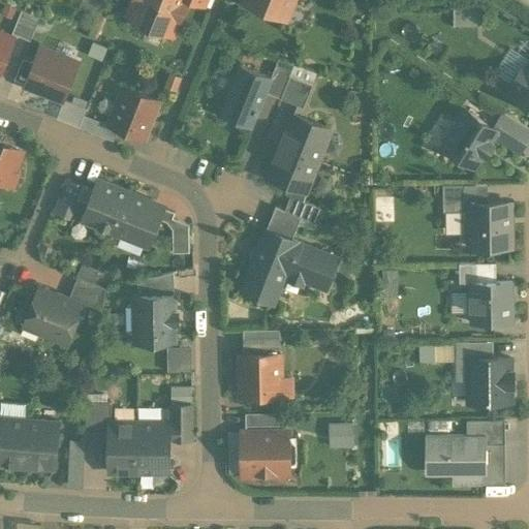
[(130,0),(126,13),(164,29),(170,13),(178,17),(184,0),(130,0)]
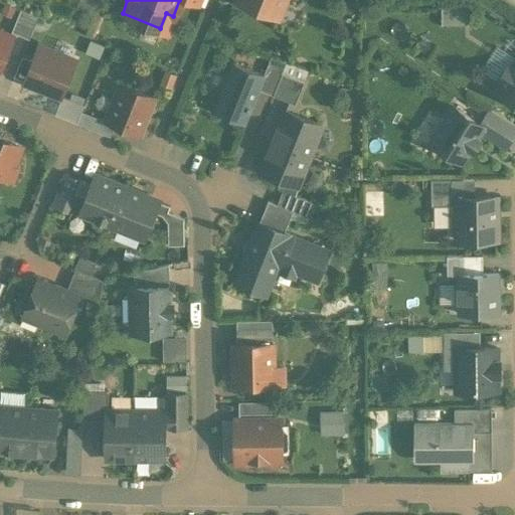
[(283,0),(236,0),(277,16),(283,0)]
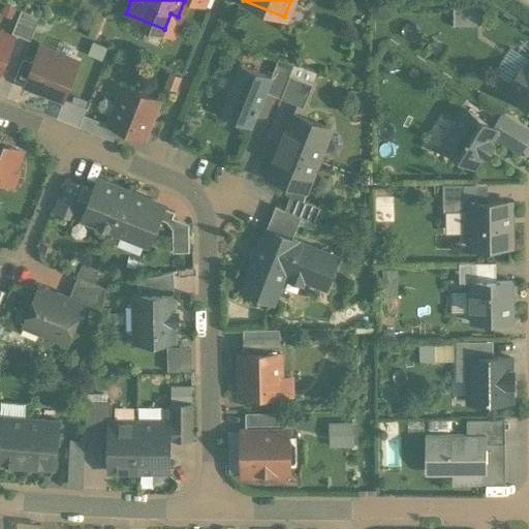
[(486,22),(485,5),(456,6),(456,23),(486,22)]
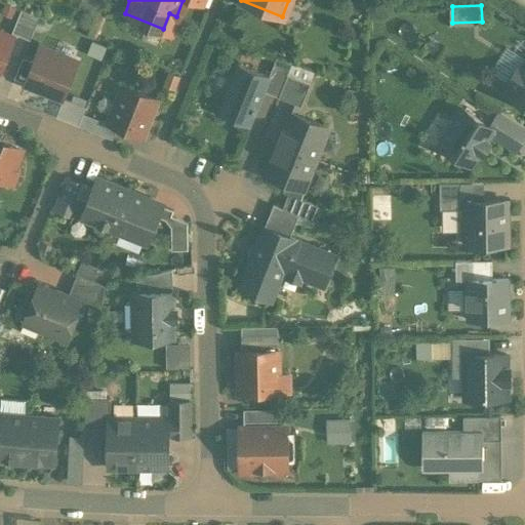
[(38,15),(19,8),(10,31),(29,38),(38,15)]
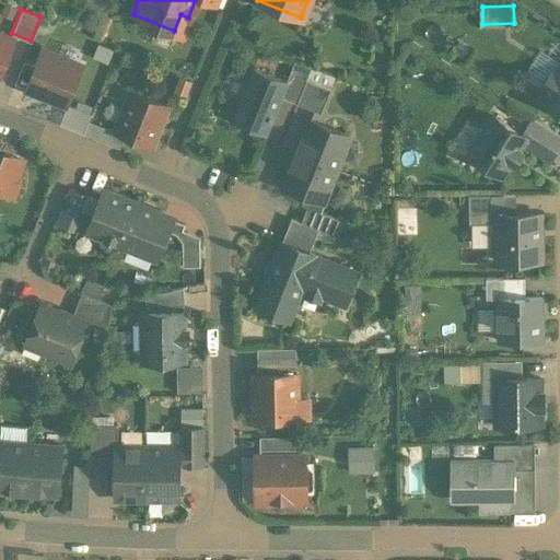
[(0,69),(12,38),(0,33),(0,69)]
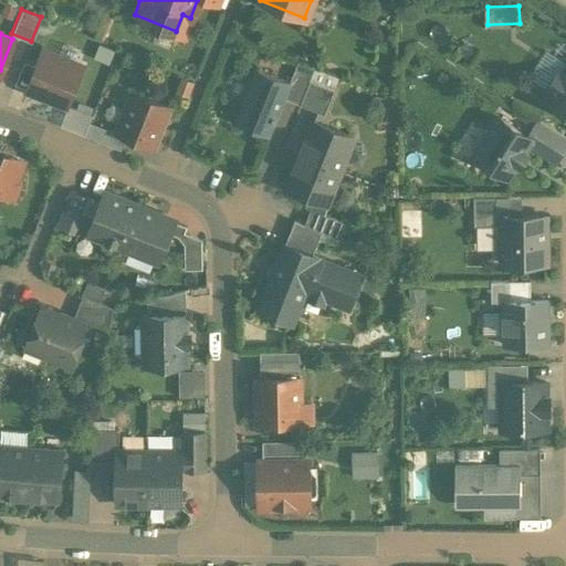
[(81,64),(42,49),(35,65),(27,87),(25,88),(64,104),(81,64)]
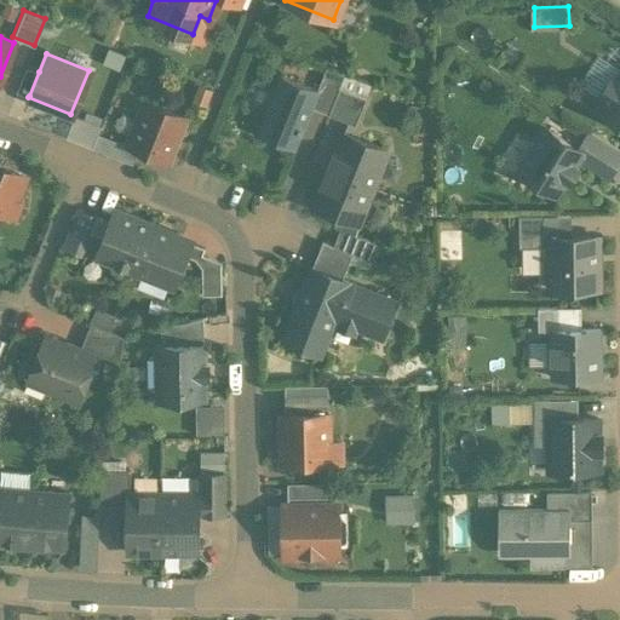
[(39,72),(26,65),(16,91),(29,96),(39,72)]
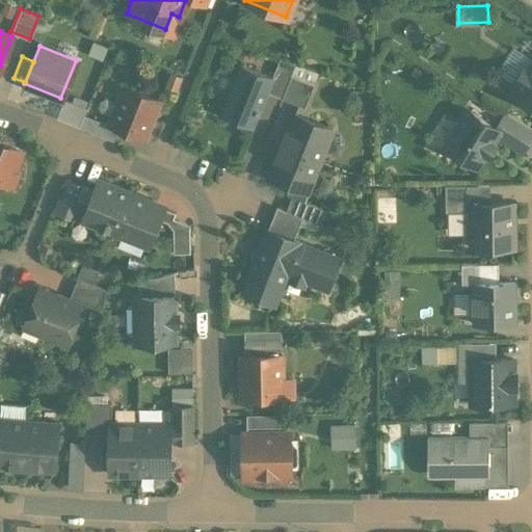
[(294,62),(280,56),(271,75),(272,76),(266,91),(281,97),(290,74),(294,62)]
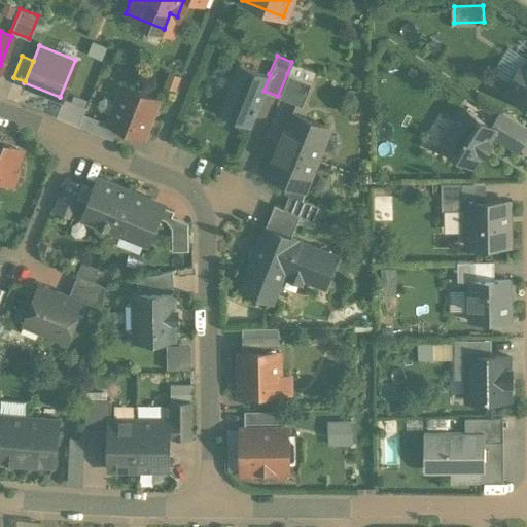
[(269,74),(238,62),(217,112),(249,126),(264,91),(270,75),(269,74)]
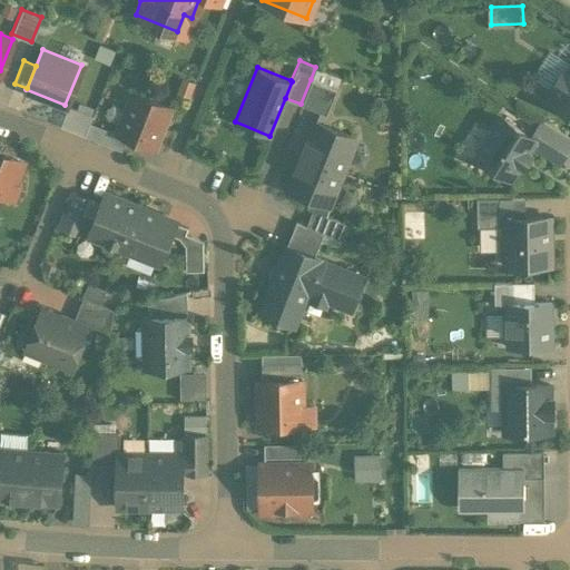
[(335,89),(311,79),(301,104),(325,114),(335,89)]
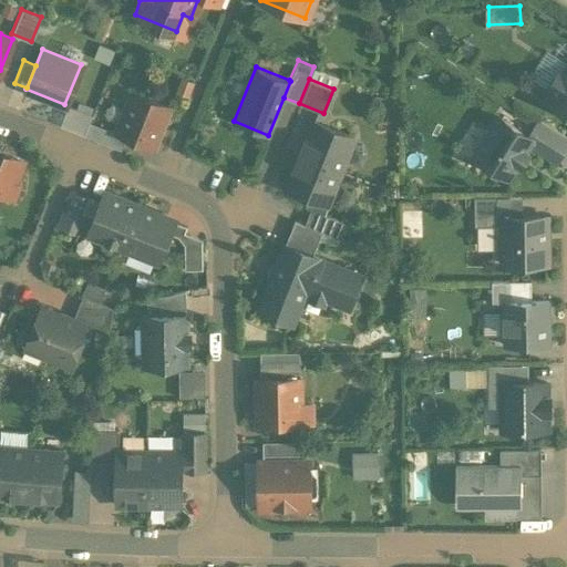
[(566,83),(553,107),(566,115),(566,83)]
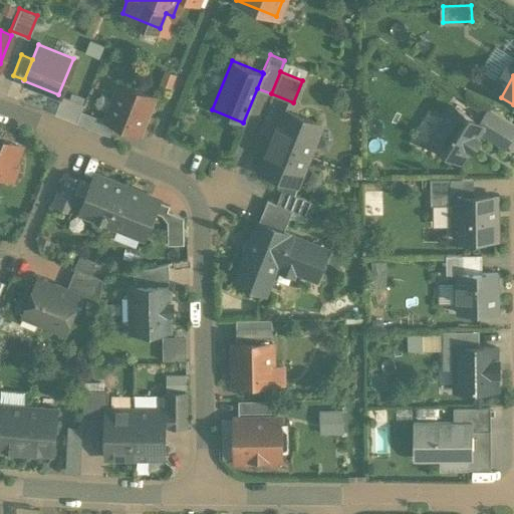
[(154,96),(118,82),(103,119),(139,134),(154,96)]
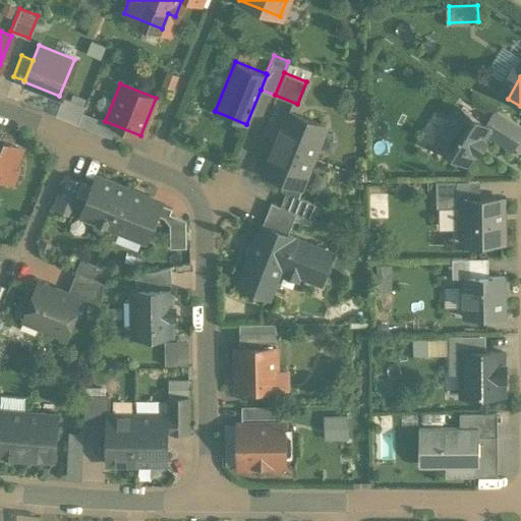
[(459,104),(436,140),(471,163),(490,133),(514,148),(520,135),(520,121),(496,105),(485,121),(459,104)]
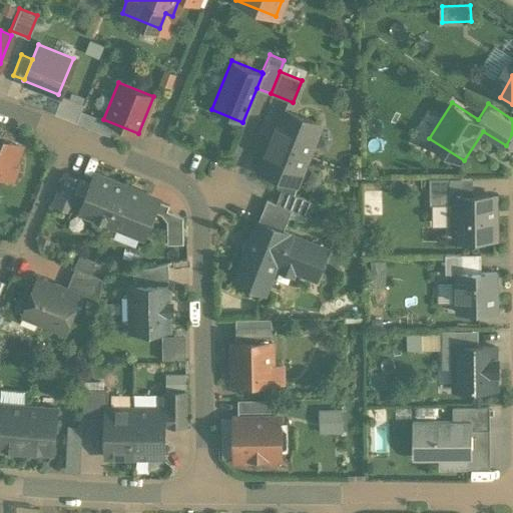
[(319,124),(283,109),(276,126),(271,130),(268,138),(308,154),(319,124)]
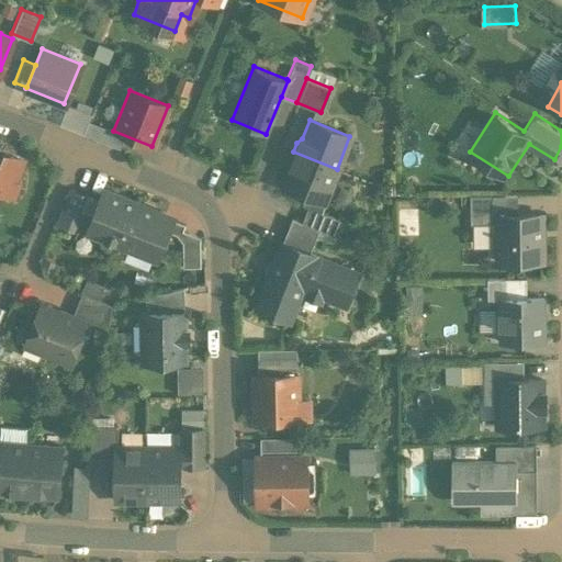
[(23,158),(0,148),(0,187),(0,192),(13,198),(19,183),(14,181),(23,158)]
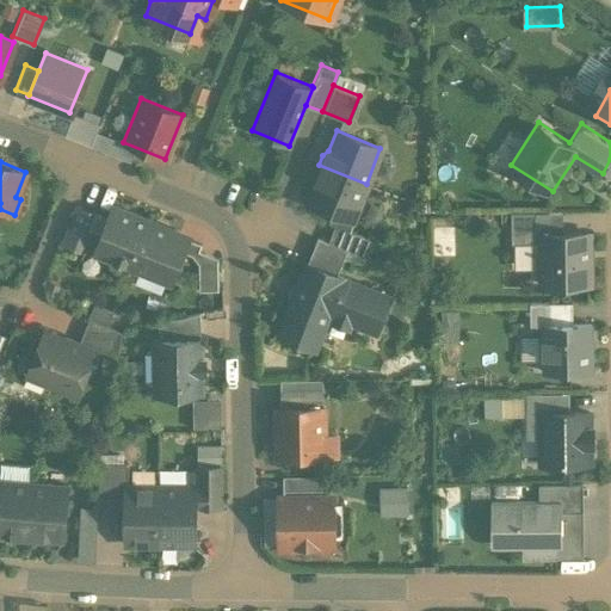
[(366,184),(319,165),(315,173),(316,180),(308,201),(352,218),(366,184)]
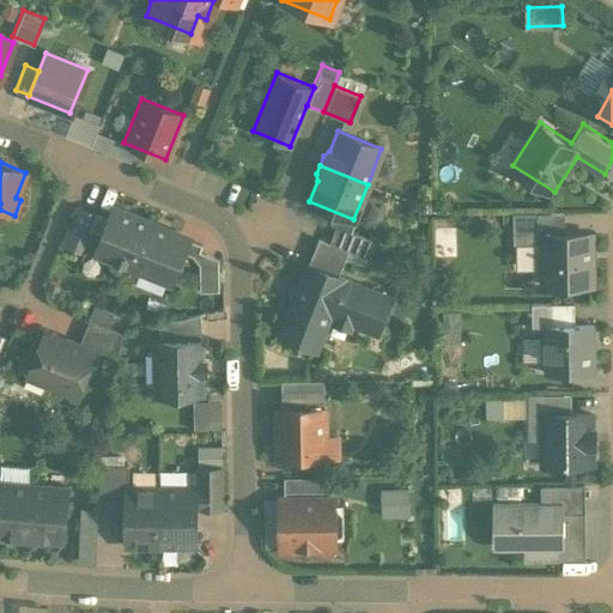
[(77,205),(61,243),(78,250),(87,228),(93,212),(77,205)]
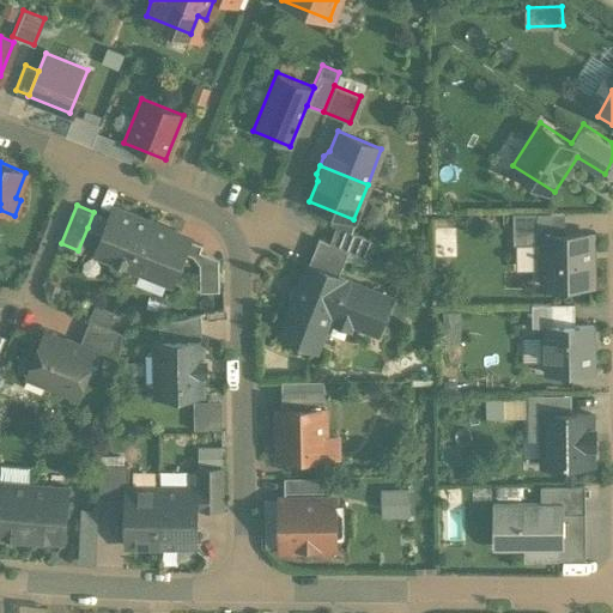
[(147,222),(113,207),(108,218),(102,234),(95,252),(129,266),(147,222)]
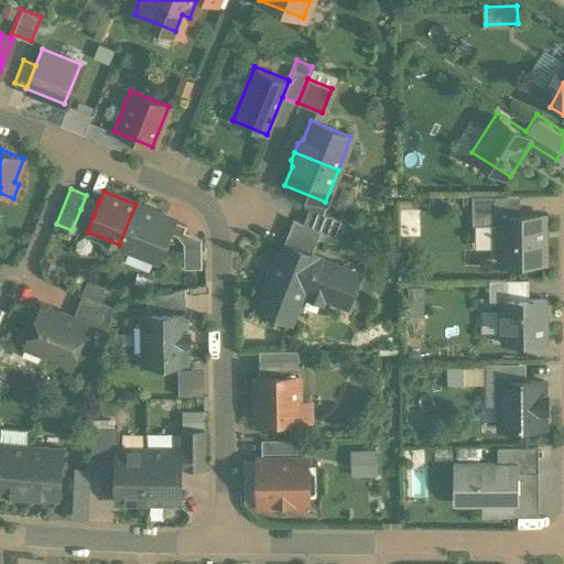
[(99,201),(86,195),(80,209),(94,215),(99,201)]
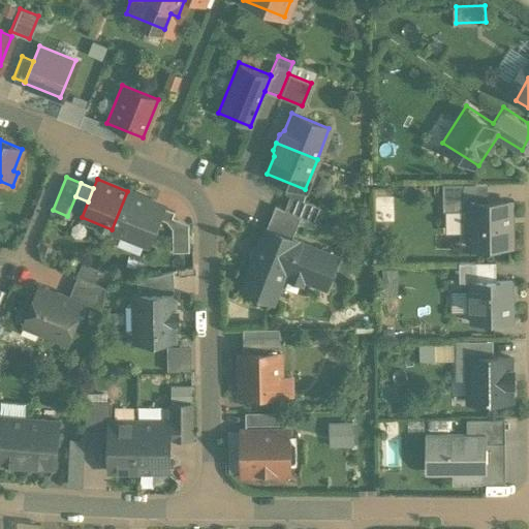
[(462,183),(441,183),(441,211),(461,210),(466,210),(466,201),(462,201),(462,183)]
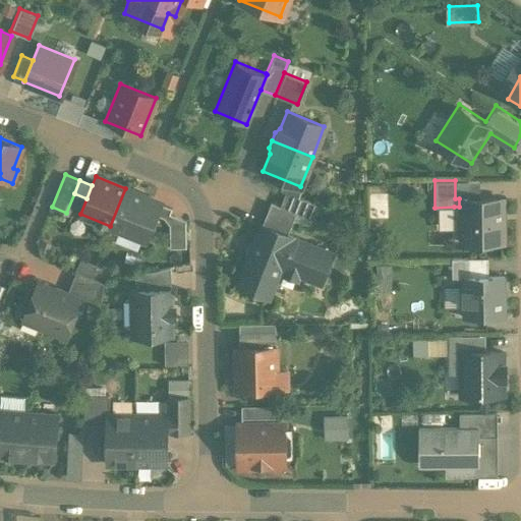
[(125,188),(110,226),(145,239),(155,214),(159,203),(160,201),(125,188)]
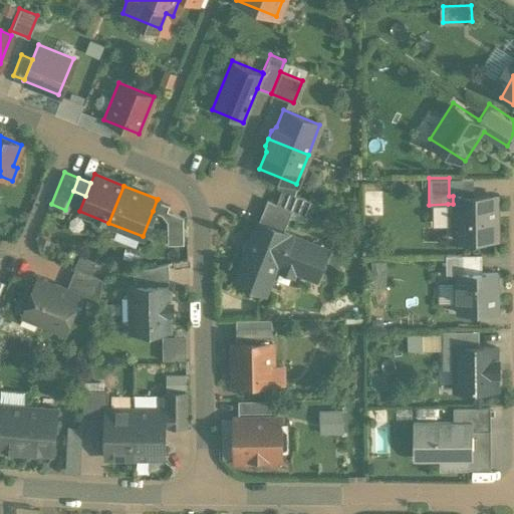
[(314,202),(281,189),(275,203),(291,209),(308,216),(314,202)]
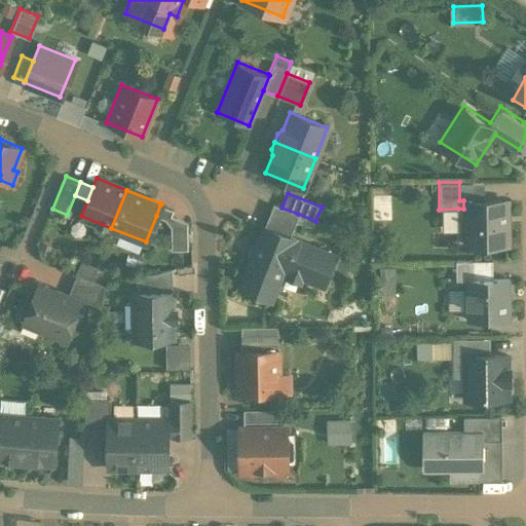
[(506,199),(463,200),(463,209),(458,209),(459,232),(465,232),(465,242),(464,243),(464,245),(508,243),(508,242),(506,242),(505,201),(506,201),(506,199)]
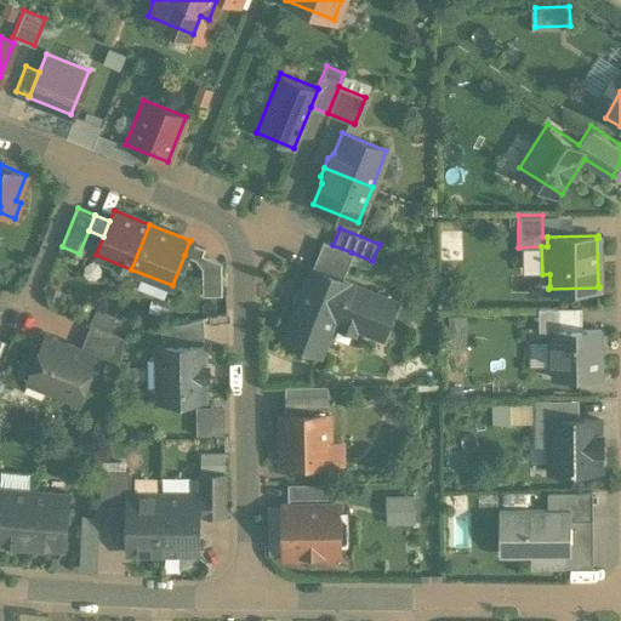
[(220,261),(201,254),(204,248),(189,241),(184,255),(194,258),(200,267),(200,295),(221,294),(220,261)]
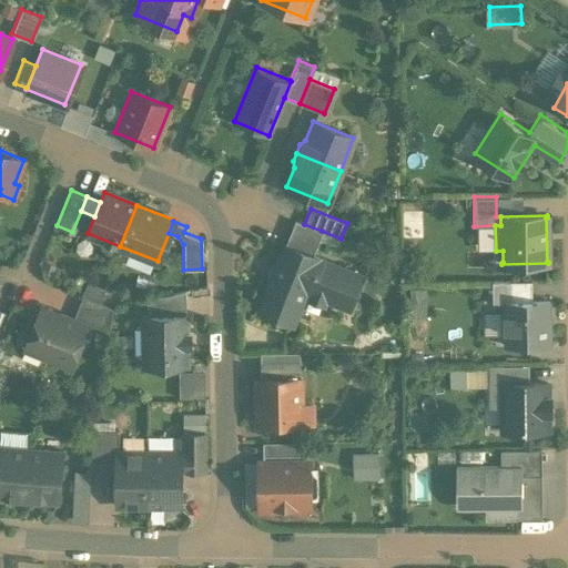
[(304,224),(294,221),(285,244),(312,255),(322,231),(304,224)]
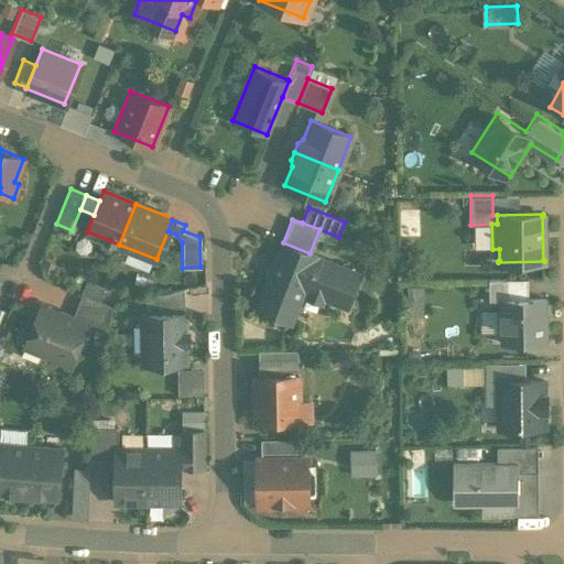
[(310,253),(283,242),(257,308),(290,321),(302,289),(346,305),(358,272),(310,253)]
